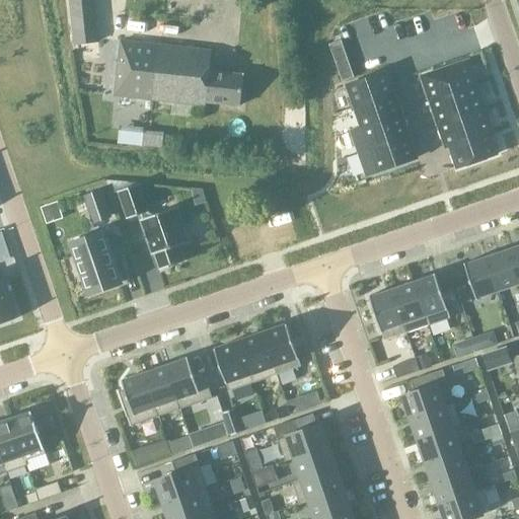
[(70,0),(74,32),(95,30),(92,0),(70,0)]
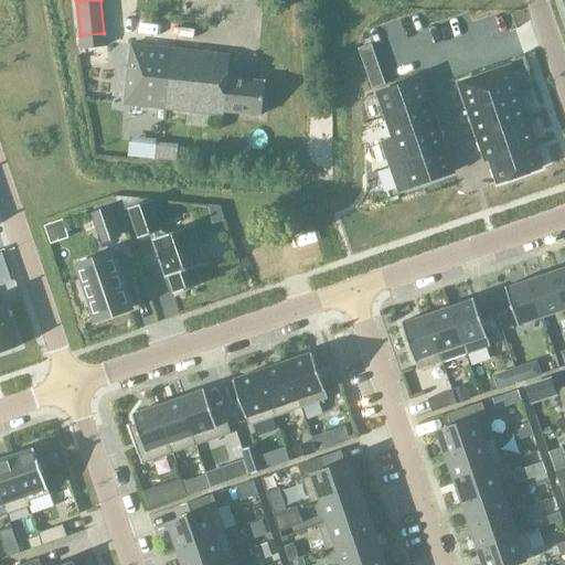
[(371,44),(358,49),(361,59),(374,54),(371,44)]
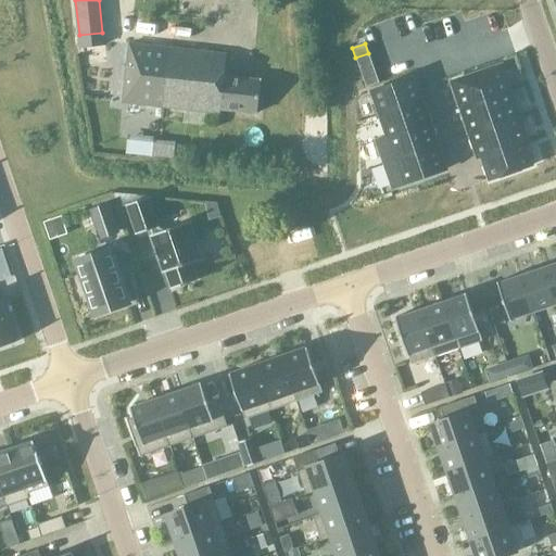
[(119,103),(162,108),(167,50),(127,45),(119,103)]
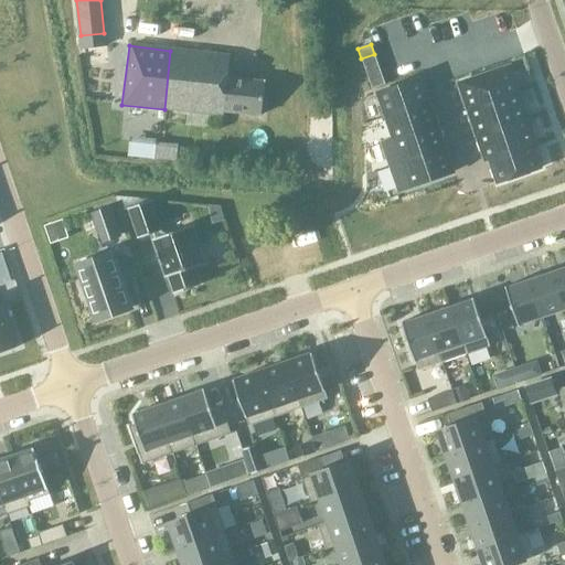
[(259,117),(263,84),(224,80),(227,57),(170,51),(164,109),(221,117),(222,113),(259,117)]
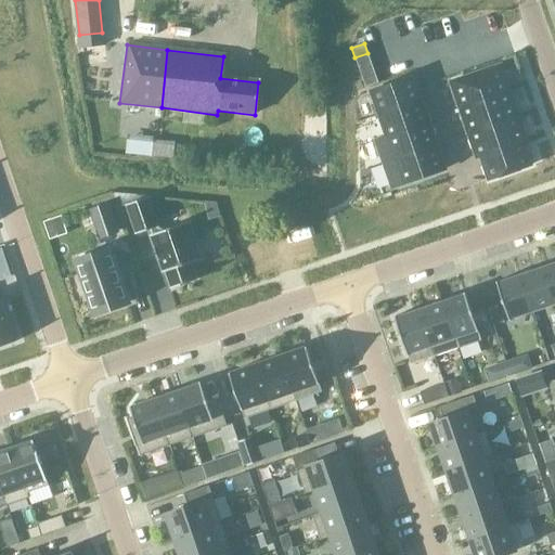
[(368,53),(355,57),(357,65),(370,61),(368,53)]
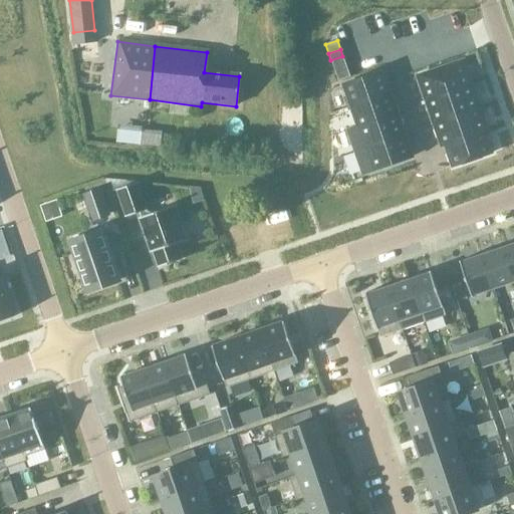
[(342,56),(330,60),(333,67),(345,63),(342,56)]
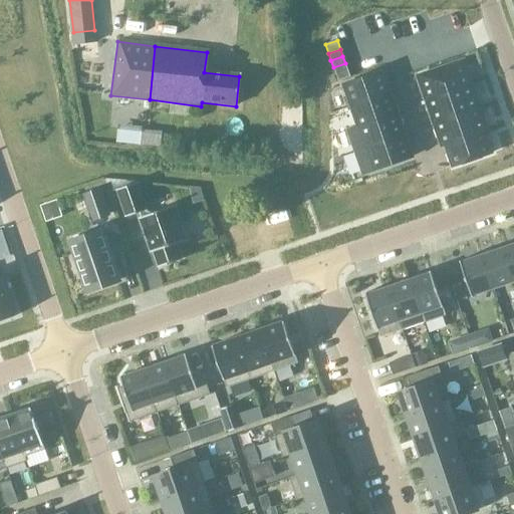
[(418,76),(426,99),(471,84),(463,61),(418,76)]
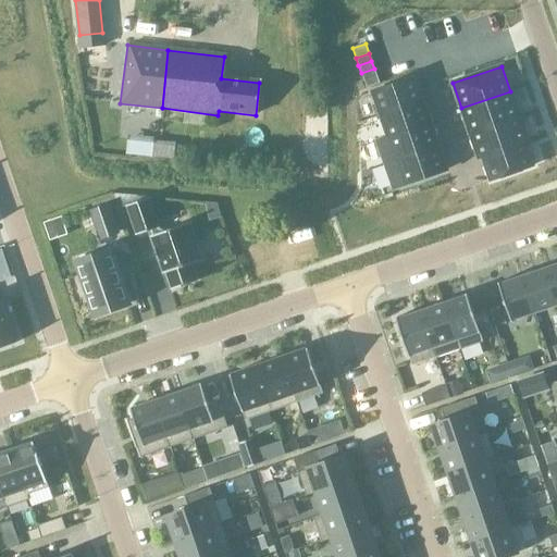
[(374,69),(361,73),(363,81),(378,76),(374,69)]
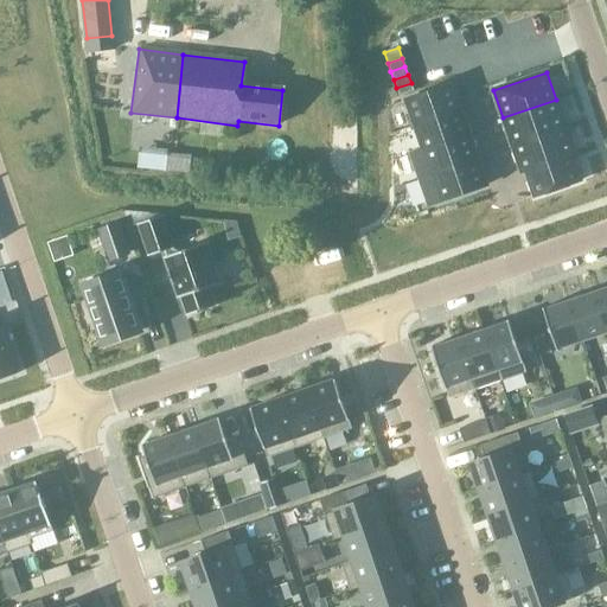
[(411,83),(396,88),(400,96),(414,91),(411,83)]
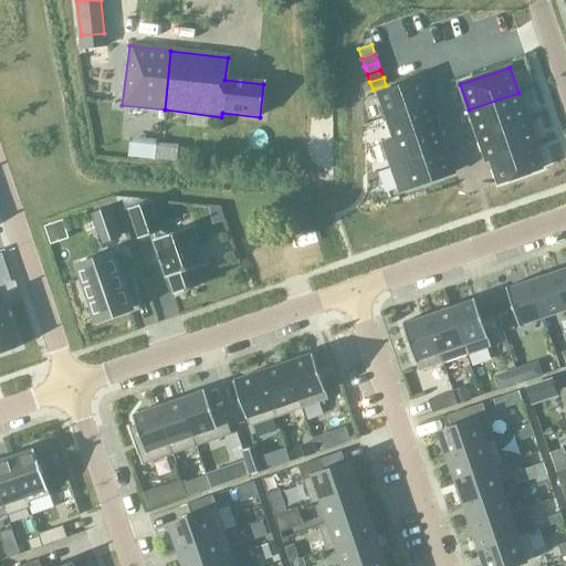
[(420,80),(378,94),(386,116),(428,102),(420,80)]
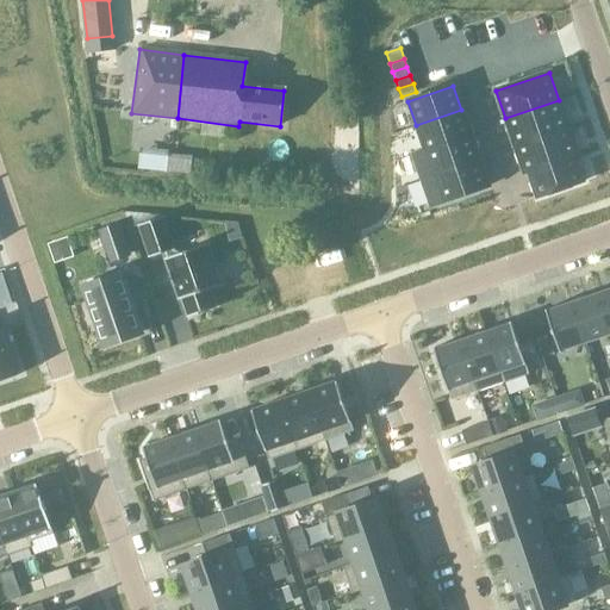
[(505,118),(515,145),(568,128),(559,100),(505,118)]
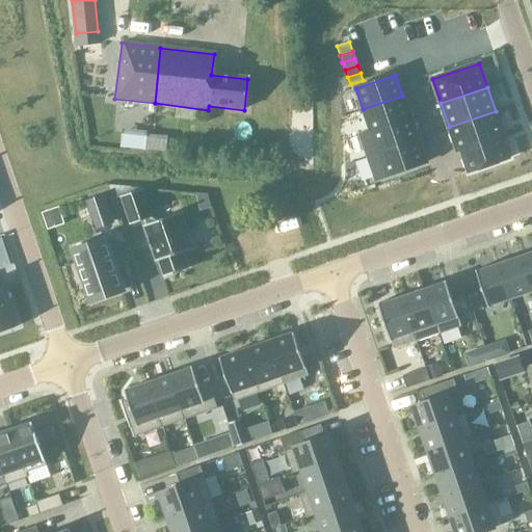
[(410,117),(402,96),(363,109),(370,132),(410,117)]
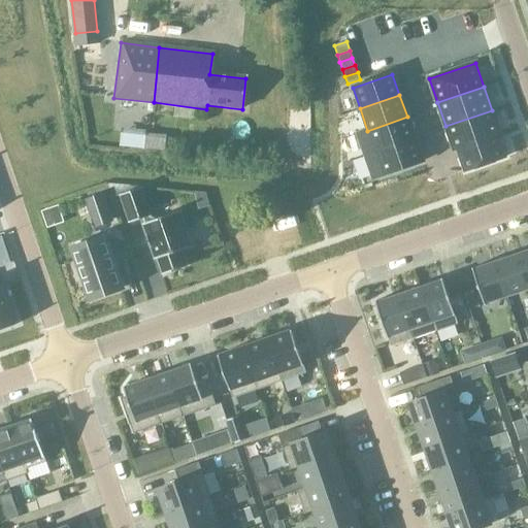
[(306,158),(305,108),(284,108),(285,158),(306,158)]
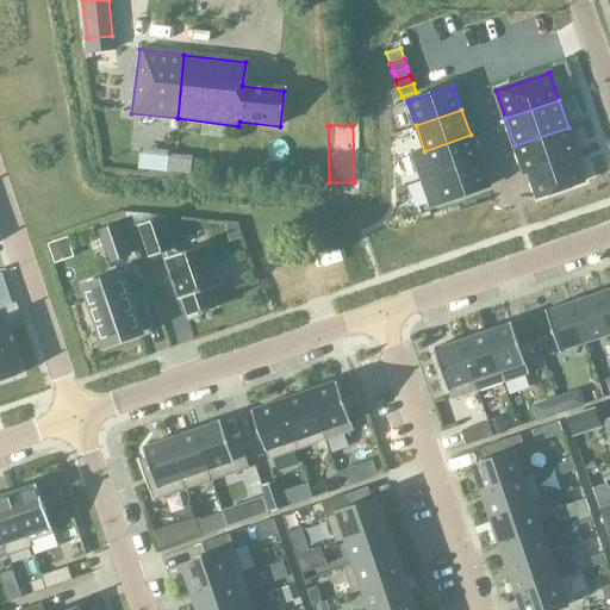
[(515,145),(524,175),(529,173),(574,157),(578,156),(568,128),(515,145)]
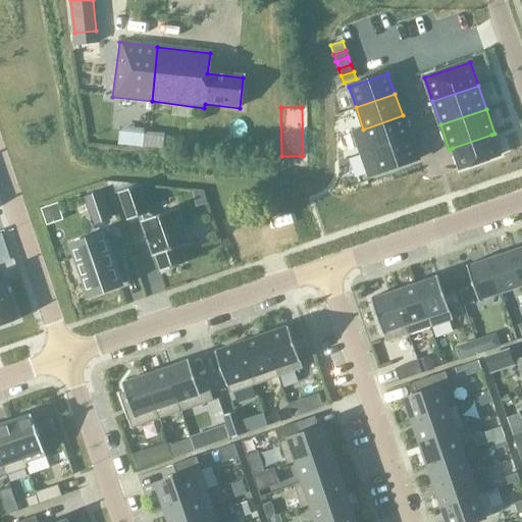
[(410,138),(403,115),(363,129),(354,133),(361,154),(410,138)]
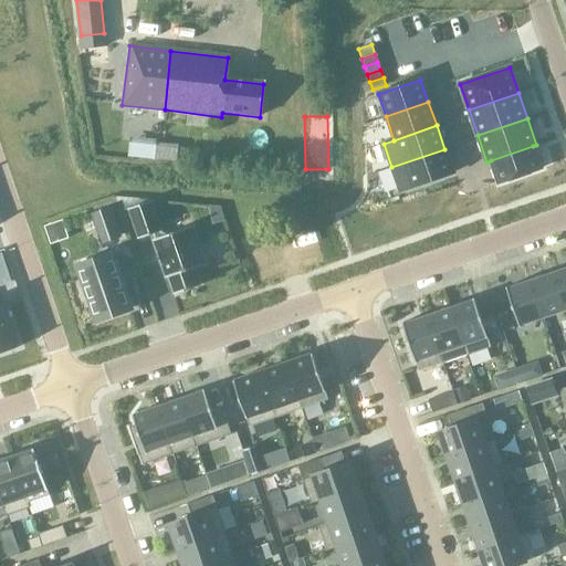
[(122,135),(122,154),(150,155),(150,136),(122,135)]
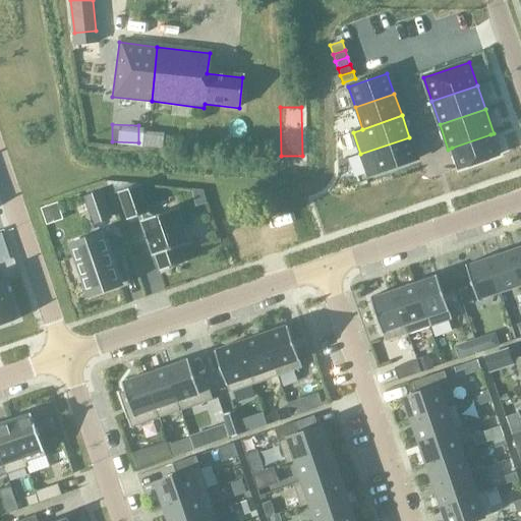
[(490,134),(452,148),(459,169),(498,156),(490,134)]
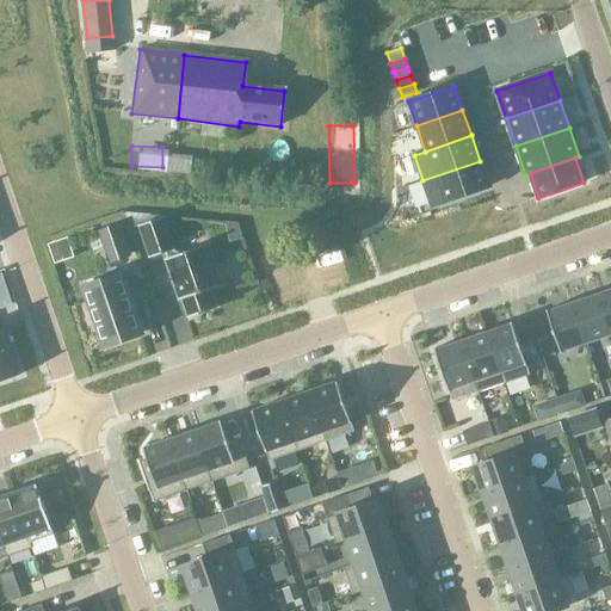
[(489,187),(480,161),(423,180),(432,208),(489,187)]
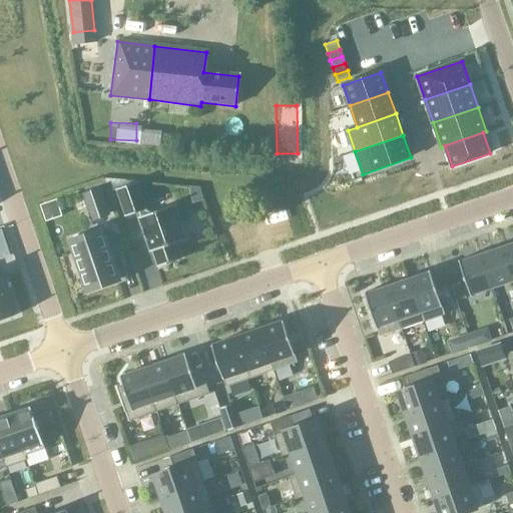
[(116,190),(125,217),(138,212),(140,217),(138,217),(142,229),(141,229),(145,239),(146,239),(150,252),(153,251),(158,268),(180,260),(175,244),(184,240),(173,206),(152,213),(146,209),(147,209),(138,183),(116,190)]
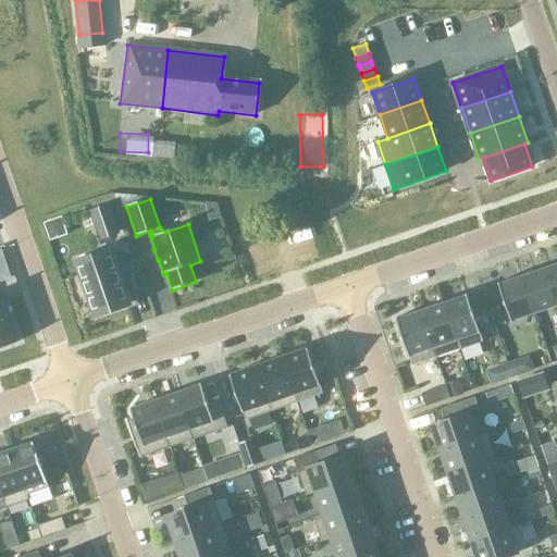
[(90,212),(100,239),(116,234),(107,207),(90,212)]
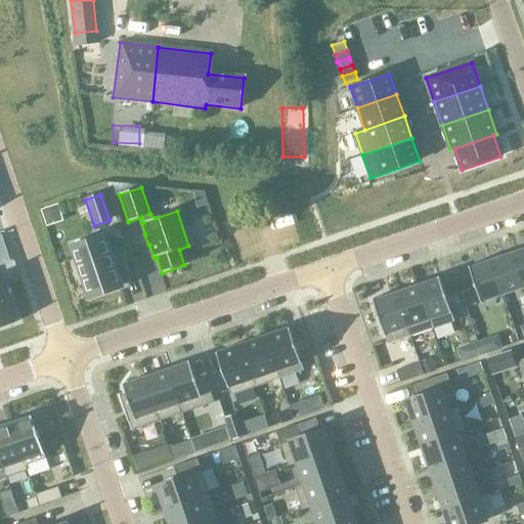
[(72,247),(89,298),(120,287),(102,236),(72,247)]
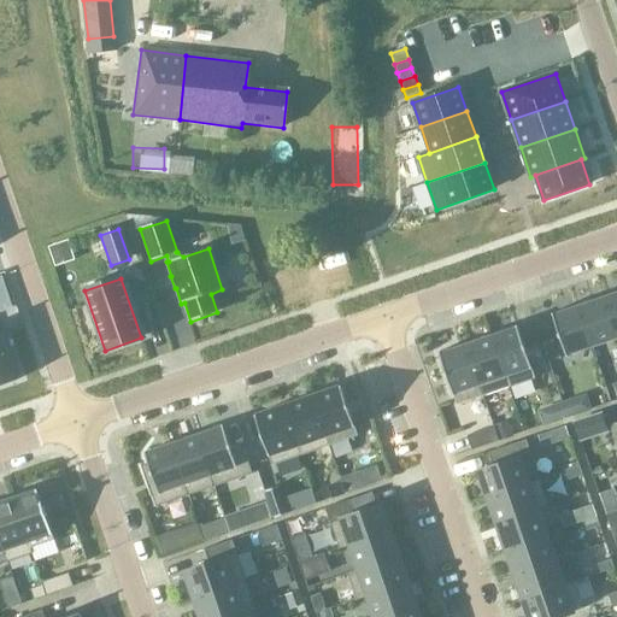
[(616,292),(601,298),(616,340),(616,292)]
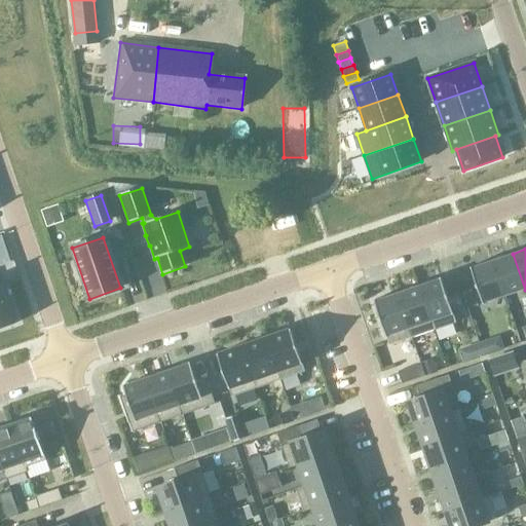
[(492,261),(505,297),(525,290),(513,254),(495,260),(492,261)]
